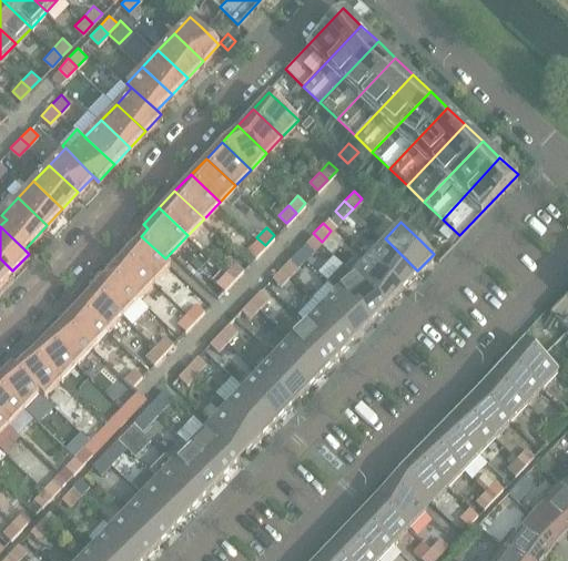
[(312,252),(322,242),(313,233),(304,244),(312,252)]
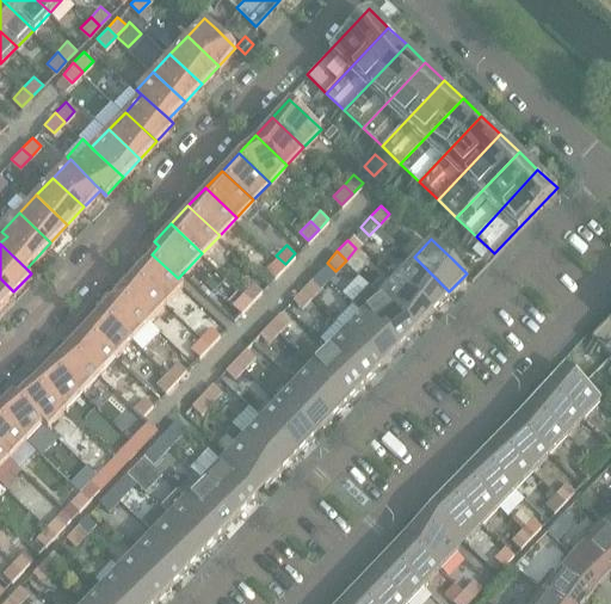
[(178,278),(152,254),(135,272),(166,302),(183,283),(178,278)]
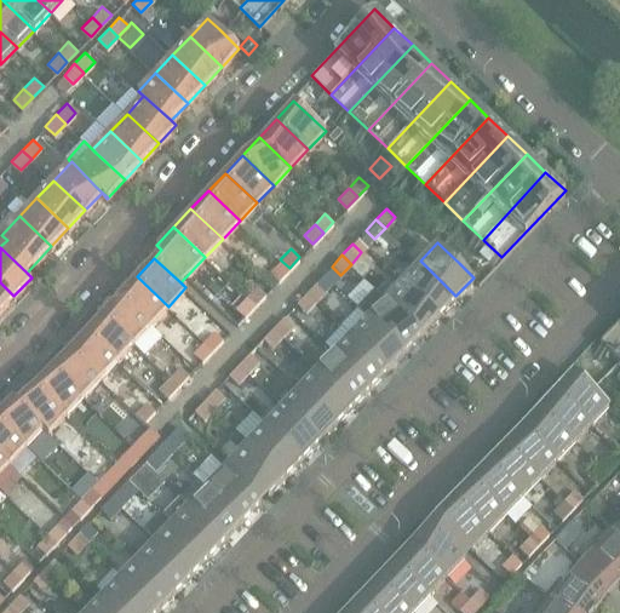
[(279,279),(290,268),(280,259),(270,270),(279,279)]
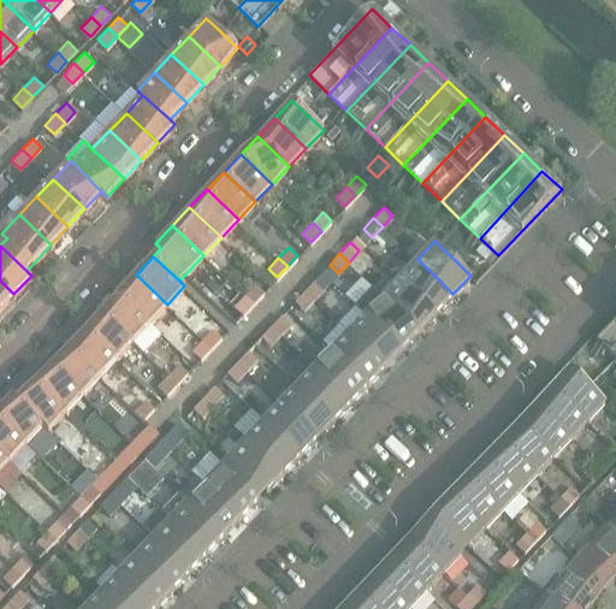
[(452,294),(418,259),(400,277),(436,312),(452,294)]
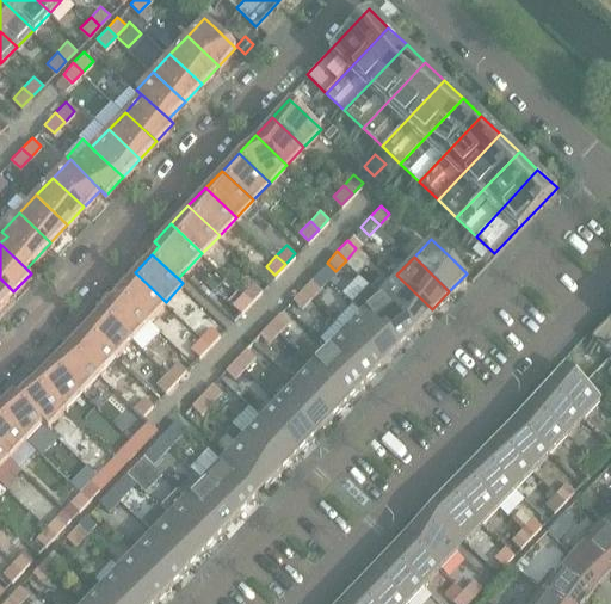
[(166,302),(135,272),(117,290),(149,320),(166,302)]
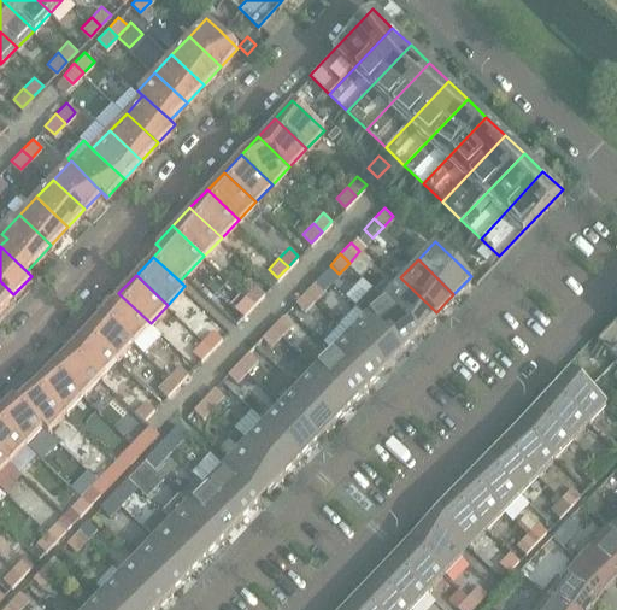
[(436,312),(400,277),(385,295),(419,329),(436,312)]
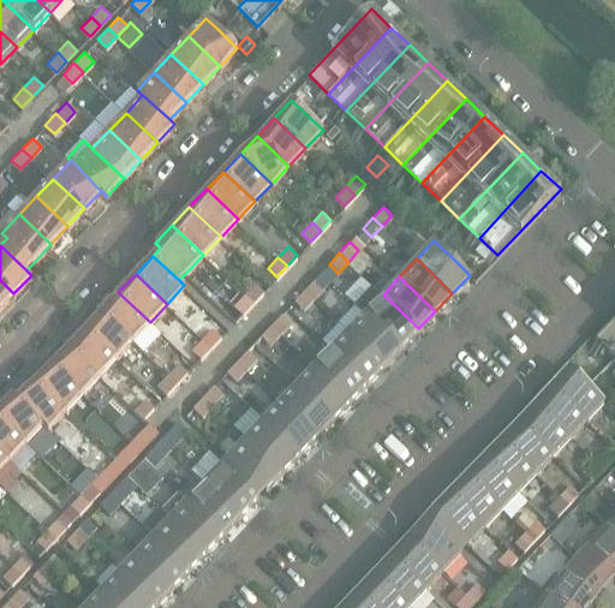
[(315,297),(324,286),(316,278),(305,288),(315,297)]
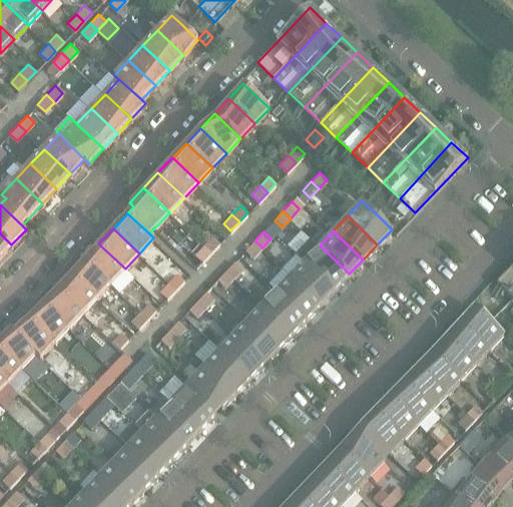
[(0,256),(11,244),(0,233),(0,256)]
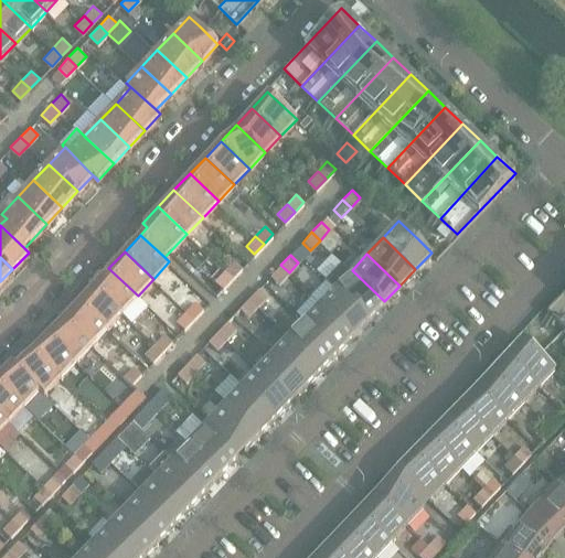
[(233,277),(242,267),(234,259),(224,269),(233,277)]
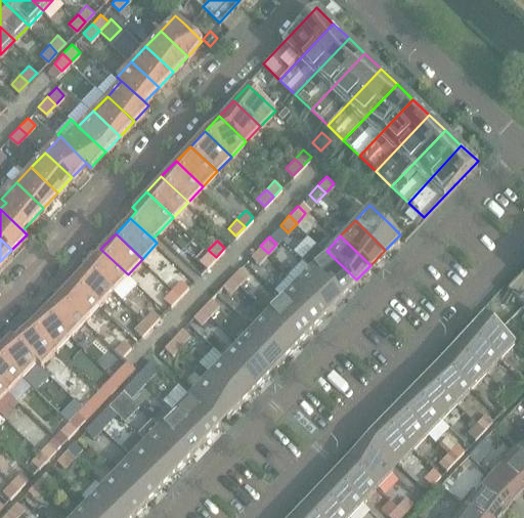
[(259,262),(268,253),(260,246),(251,255),(259,262)]
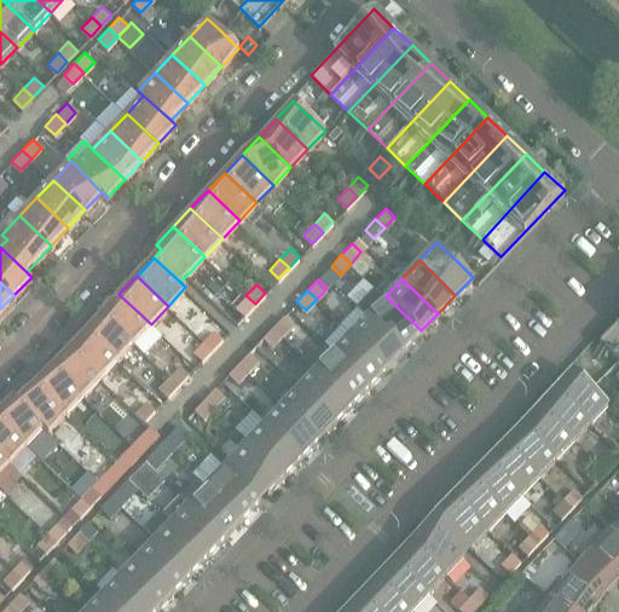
[(151,324),(119,294),(102,311),(134,341),(151,324)]
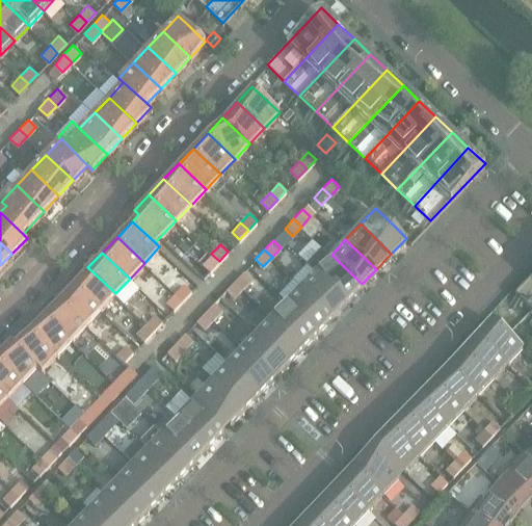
[(210,270),(219,261),(211,254),(203,263),(210,270)]
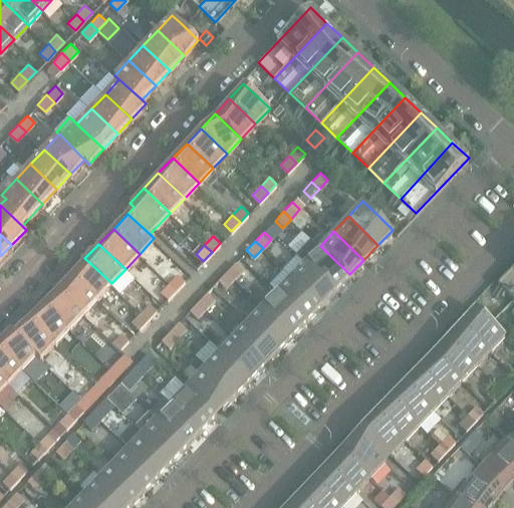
[(349,274),(320,246),(305,261),(335,289),(349,274)]
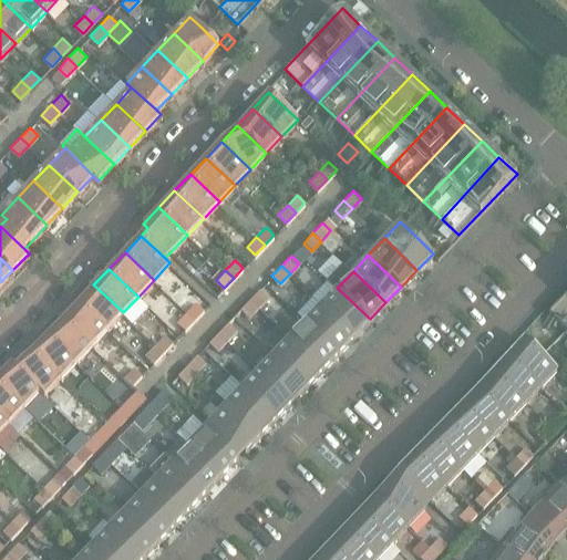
[(123,312),(93,284),(78,301),(88,311),(106,329),(123,312)]
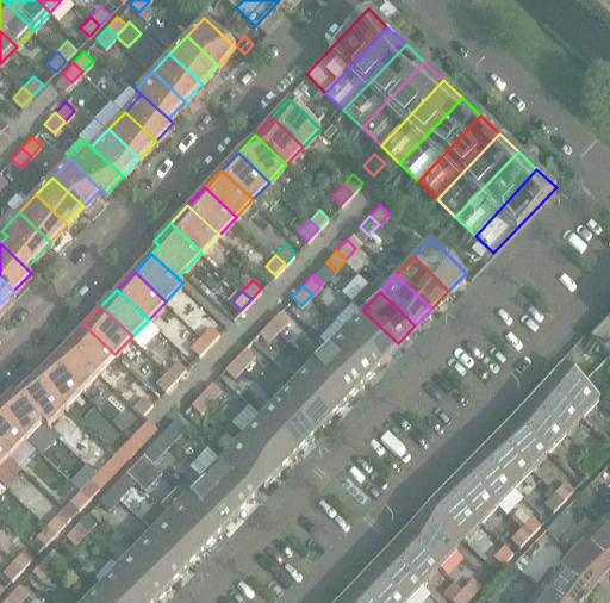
[(278,330),(288,319),(280,310),(269,321),(278,330)]
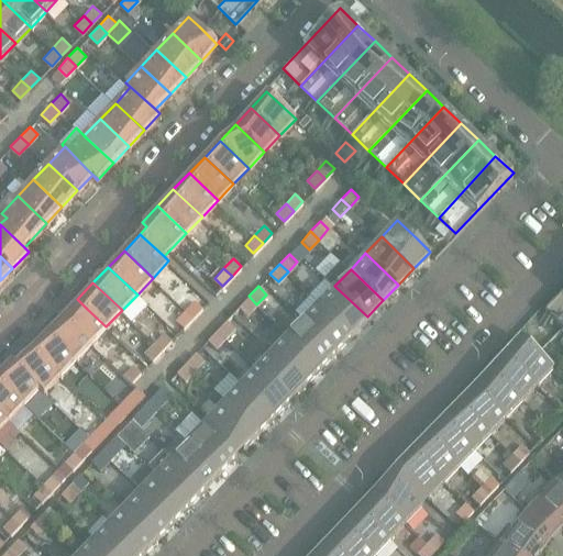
[(367,317),(334,286),(319,302),(352,333),(367,317)]
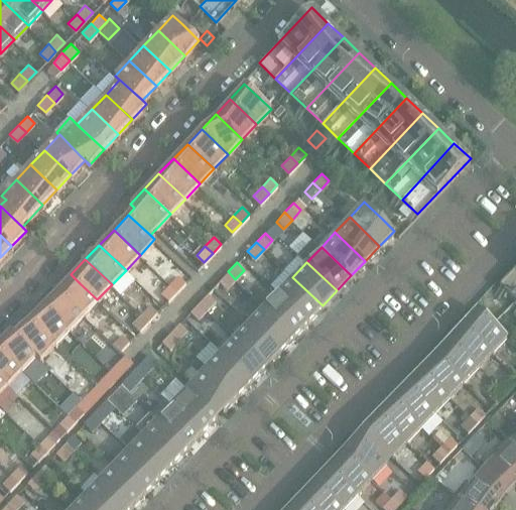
[(515,297),(515,265),(500,282),(515,297)]
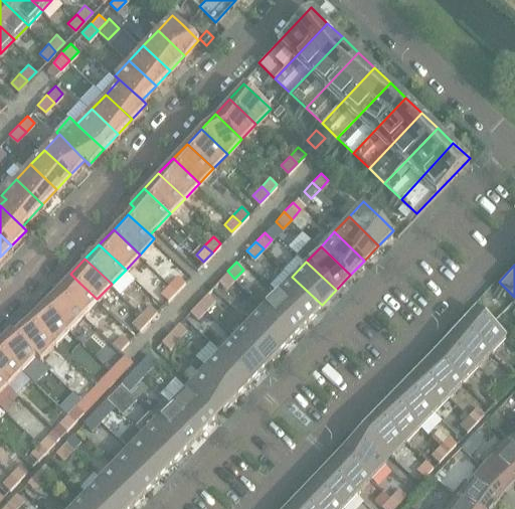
[(226,288),(234,279),(227,271),(218,281),(226,288)]
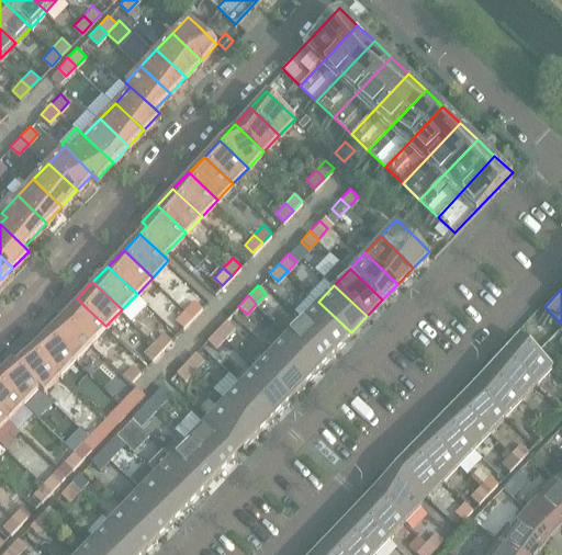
[(105,326),(87,308),(77,298),(62,315),(90,342),(105,326)]
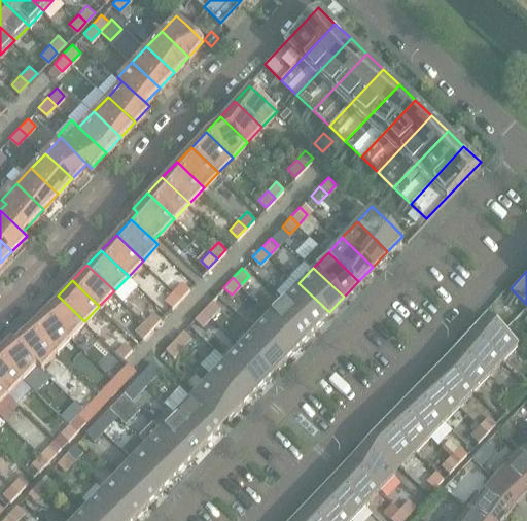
[(189,287),(182,280),(173,289),(181,297),(189,287)]
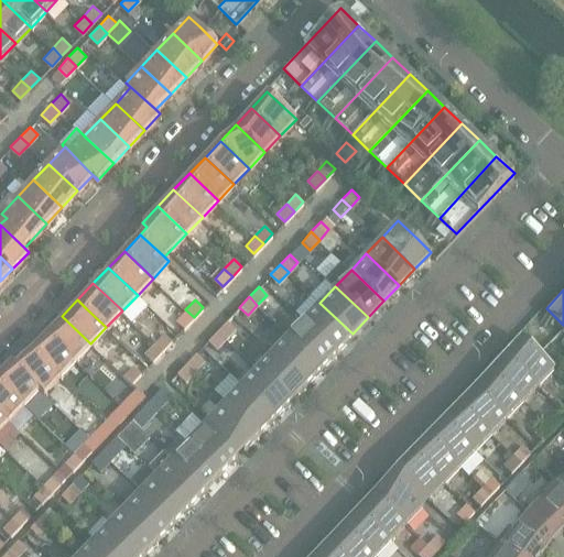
[(353,334),(320,303),(304,318),(337,350),(353,334)]
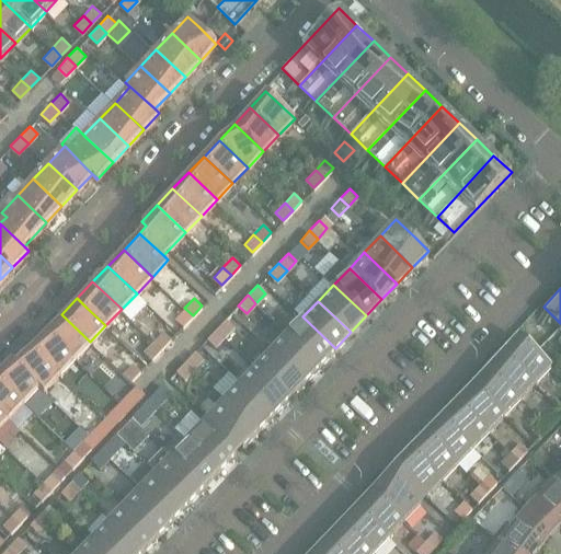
[(193,315),(184,308),(174,318),(183,325),(193,315)]
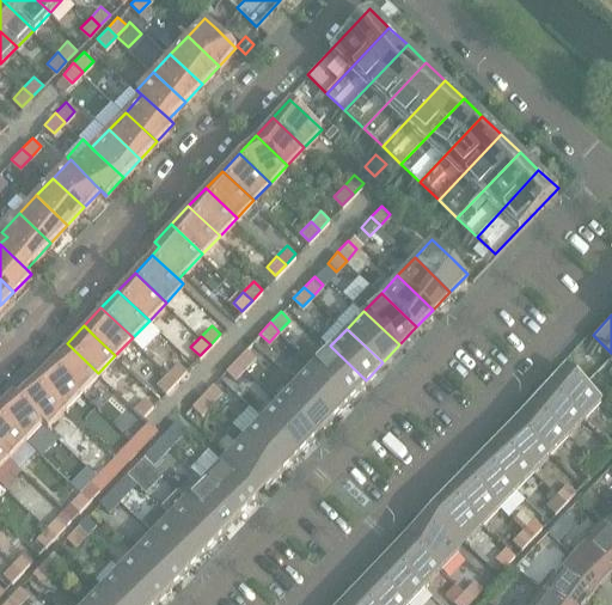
[(98,373),(67,343),(50,361),(81,391),(98,373)]
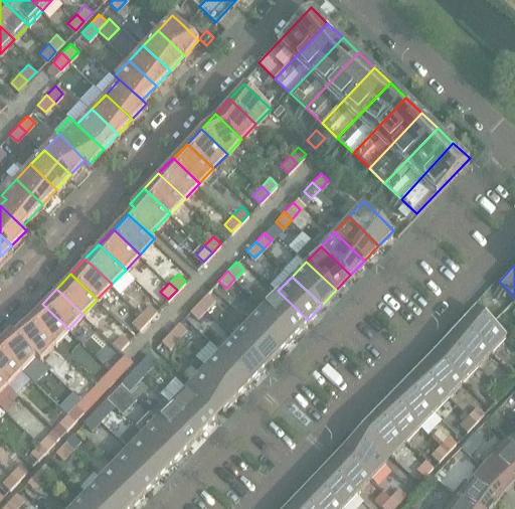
[(308,320),(278,291),(264,306),(294,335),(308,320)]
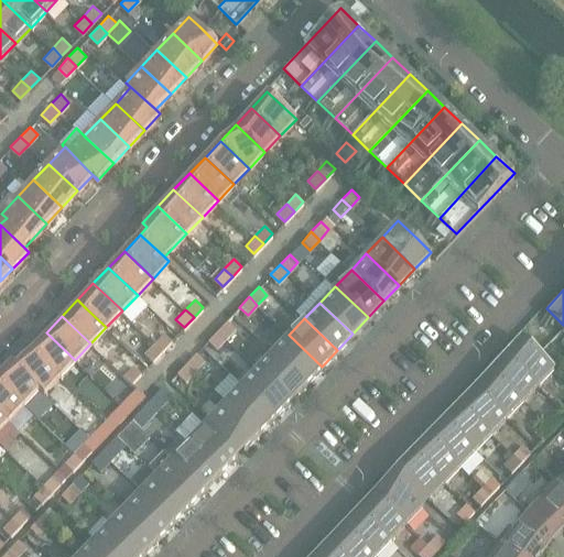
[(226,337),(236,327),(227,319),(218,329),(226,337)]
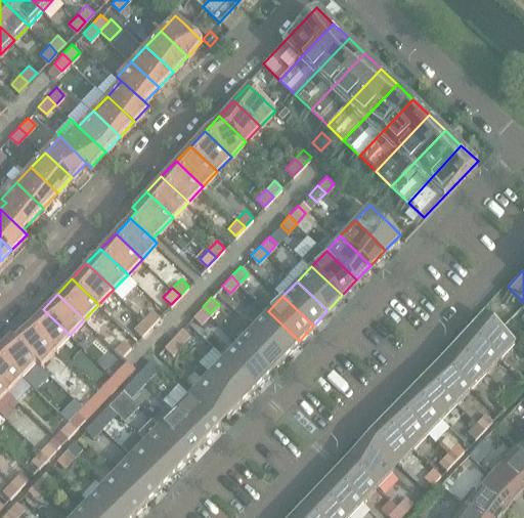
[(210,313),(203,306),(193,315),(202,322),(210,313)]
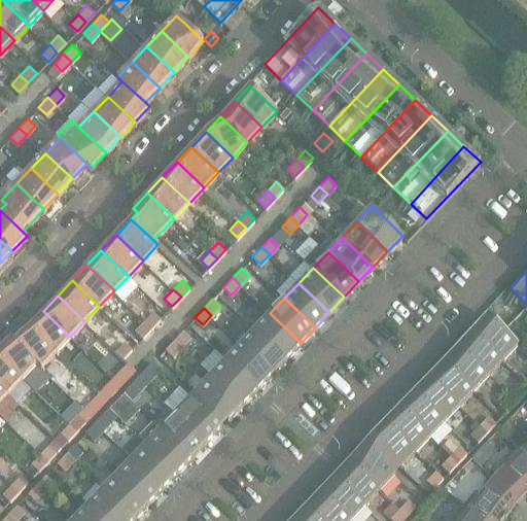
[(151,326),(161,317),(153,310),(144,319),(151,326)]
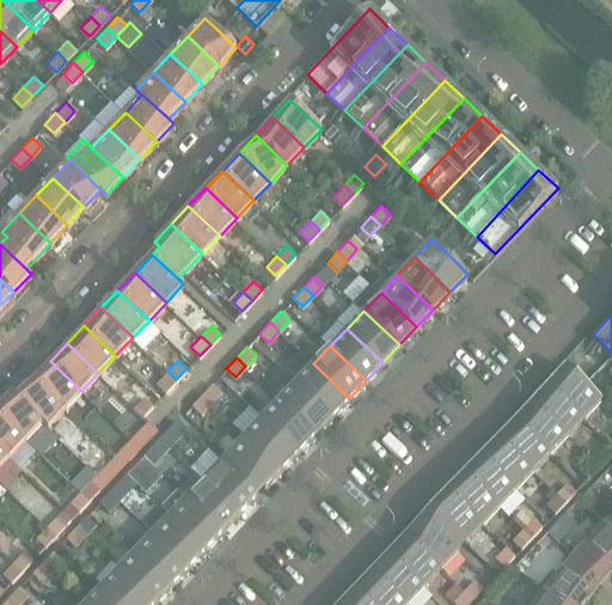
[(81,391),(50,361),(34,379),(65,408),(81,391)]
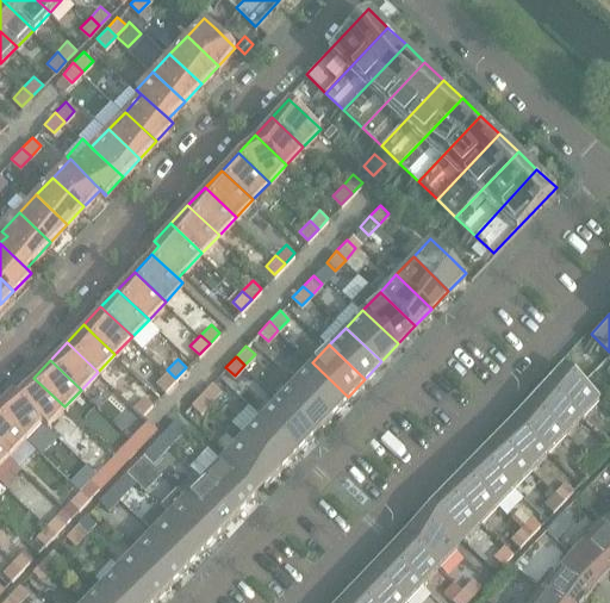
[(348,397),(312,362),(296,380),(331,414),(348,397)]
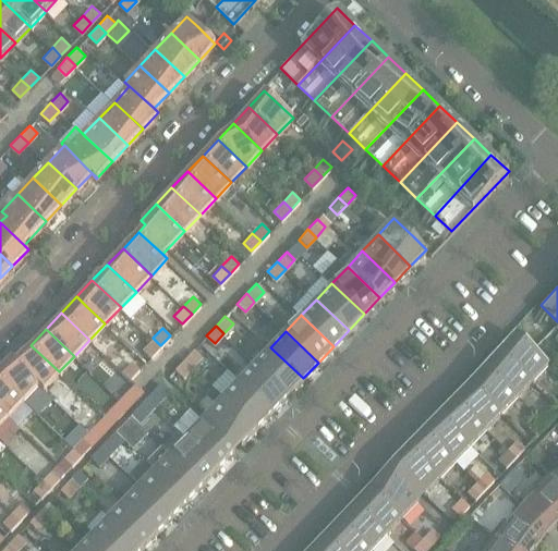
[(548,363),(533,349),(516,332),(499,349),(532,380),(548,363)]
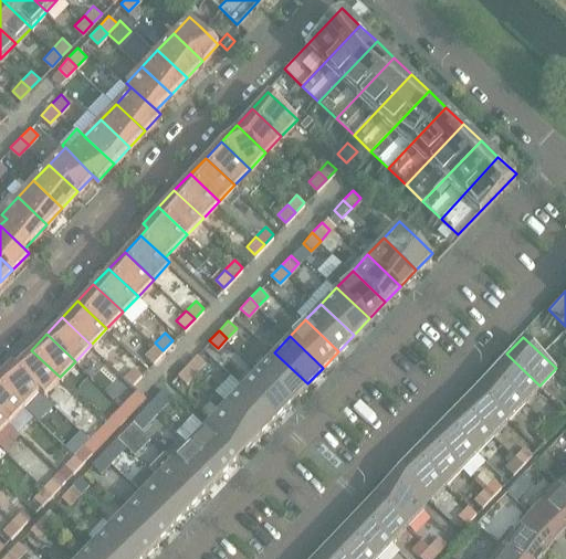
[(154,360),(163,350),(155,343),(145,352),(154,360)]
